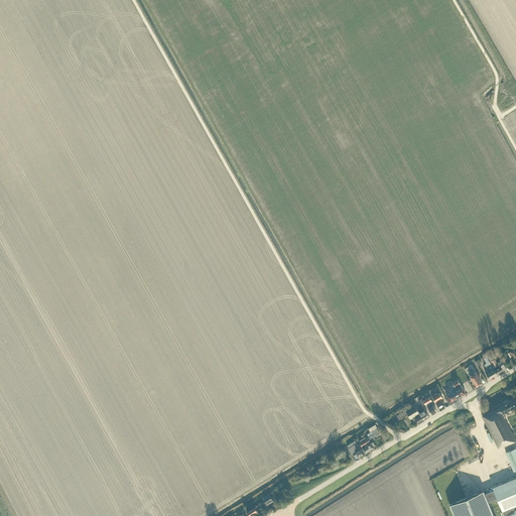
[(507,353),(502,356),(505,361),(510,358),(512,357),(509,353),(507,353)]
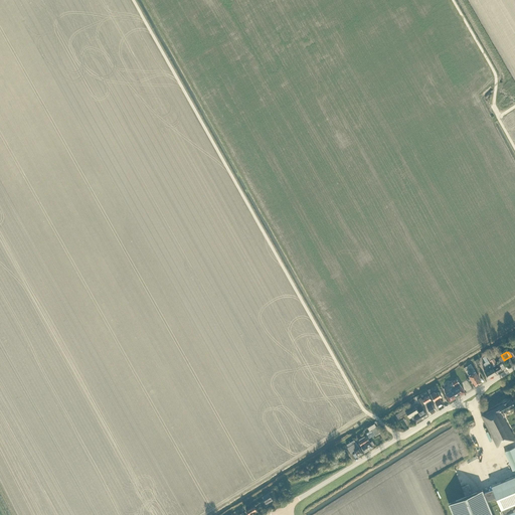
[(496,363),(494,358),(491,353),(486,355),(489,361),(492,365),(493,366),(497,373),(505,368),(503,364),(499,367),(499,366),(498,363),(496,364),(495,363),(496,363)]
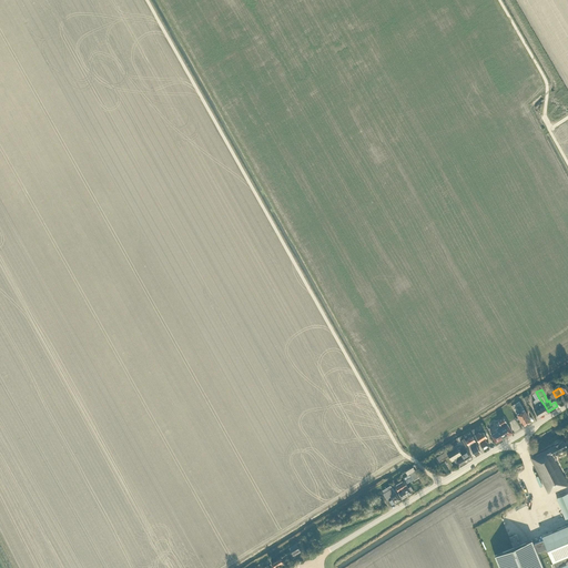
[(543,404),(538,398),(535,393),(533,394),(535,399),(534,401),(533,403),(536,407),(534,409),(538,417),(547,412),(543,404)]
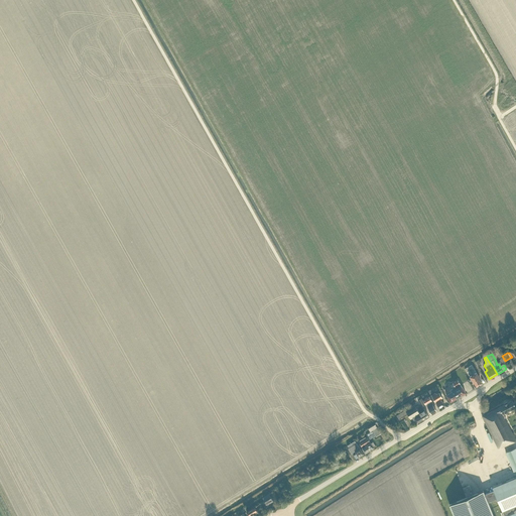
[(476,373),(470,377),(470,378),(474,383),(475,384),(475,385),(476,385),(476,387),(482,383),(479,380),(480,379),(478,375),(476,373)]
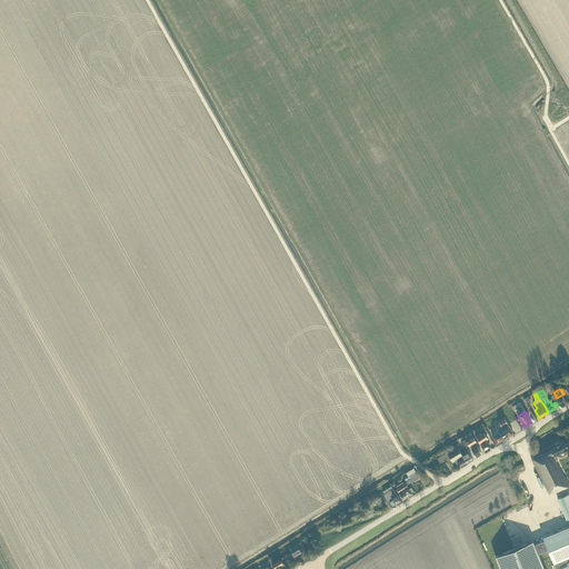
[(497,443),(513,433),(505,419),(499,422),(502,428),(497,430),(498,432),(492,436),(497,443)]
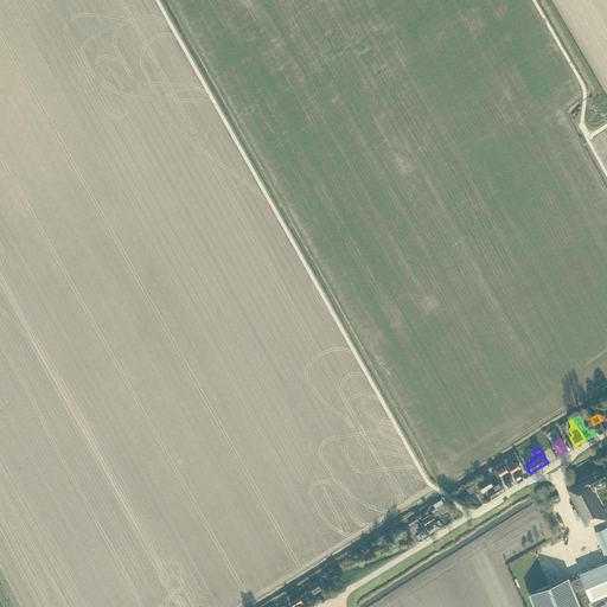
[(517,481),(523,478),(518,470),(521,468),(517,462),(513,464),(512,462),(512,464),(511,462),(508,465),(512,473),(517,481)]
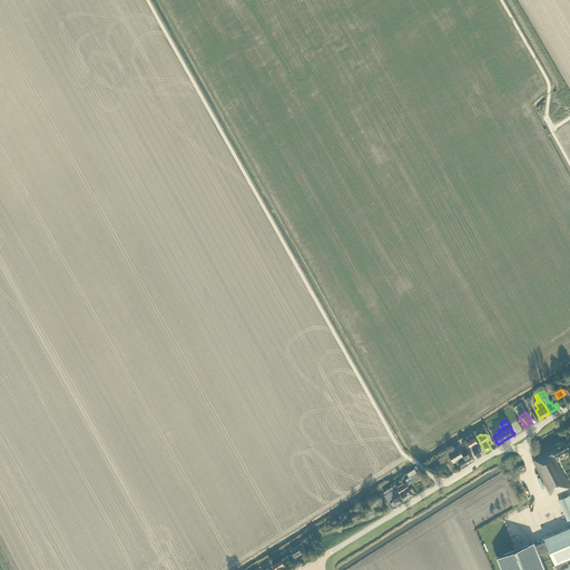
[(474,438),(467,442),(470,448),(477,458),(482,454),(478,448),(479,446),(477,443),(478,442),(474,438)]
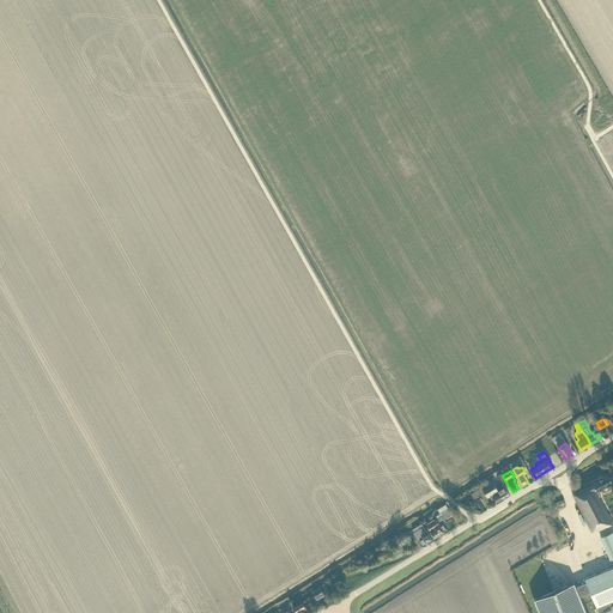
[(608,475),(604,479),(602,478),(599,479),(599,480),(587,487),(578,492),(572,495),(592,533),(612,523),(599,497),(600,496),(598,492),(612,484),(608,475)]
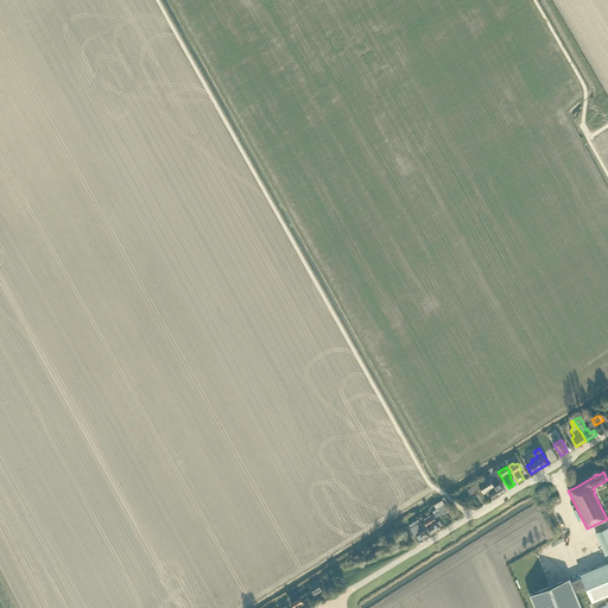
[(499,494),(491,481),(489,480),(488,476),(477,483),(467,489),(470,494),(480,488),(483,494),(486,493),(489,498),(491,498),(492,499),(499,494)]
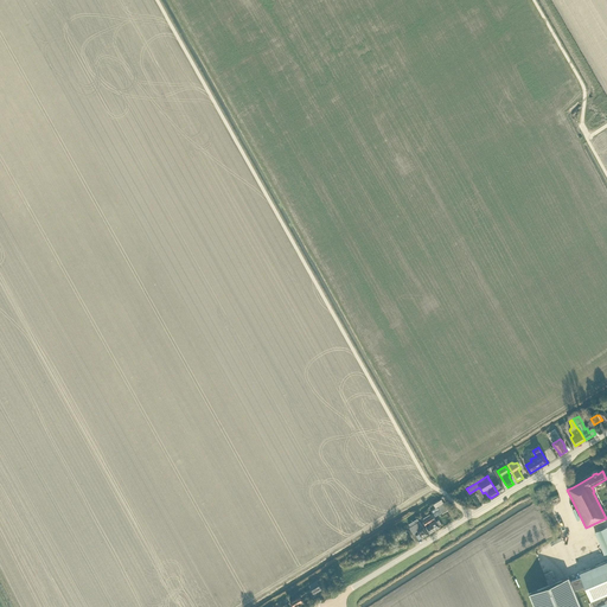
[(498,493),(504,490),(497,479),(494,480),(493,479),(490,480),(498,493)]
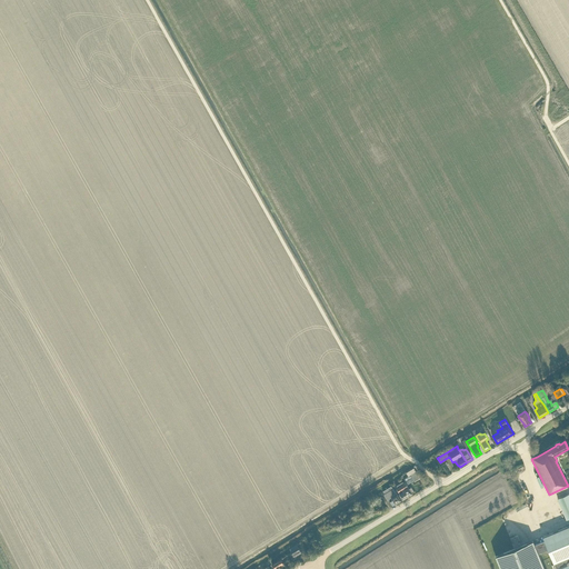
[(406,481),(406,482),(407,485),(413,480),(415,481),(420,478),(417,472),(416,471),(413,468),(411,470),(408,472),(406,472),(408,477),(410,476),(412,478),(406,481)]
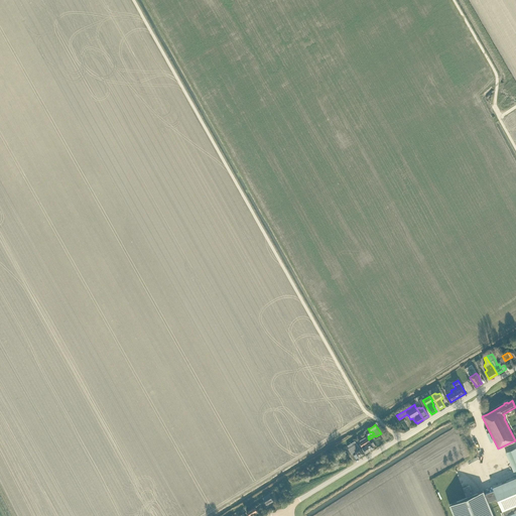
[(373,446),(375,445),(373,442),(371,443),(367,436),(359,441),(361,446),(364,444),(366,446),(362,448),(365,454),(374,448),(373,446)]
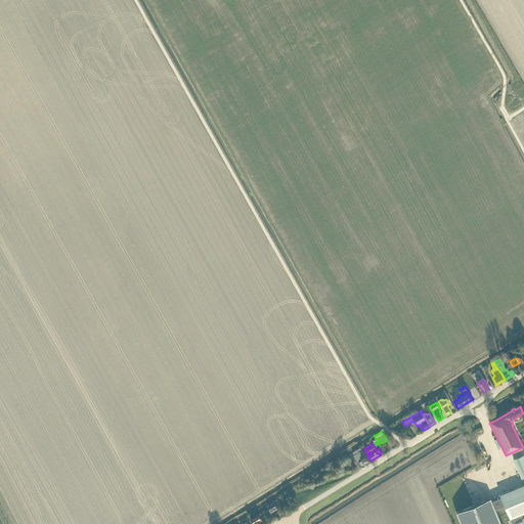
[(354,455),(353,455),(356,461),(357,461),(358,463),(359,463),(361,466),(363,465),(369,462),(362,450),(360,448),(356,450),(358,452),(354,455)]
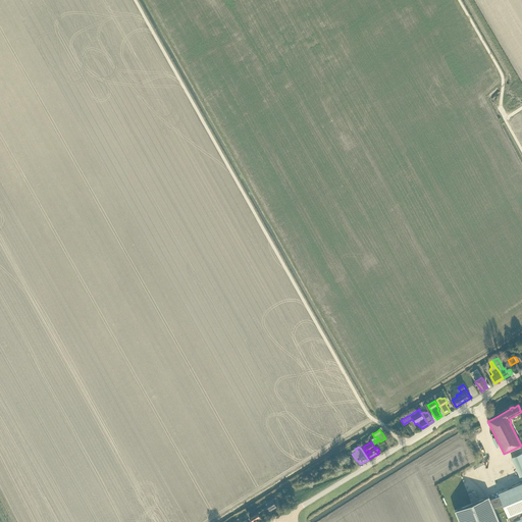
[(519,477),(521,475),(521,452),(511,457),(519,477)]
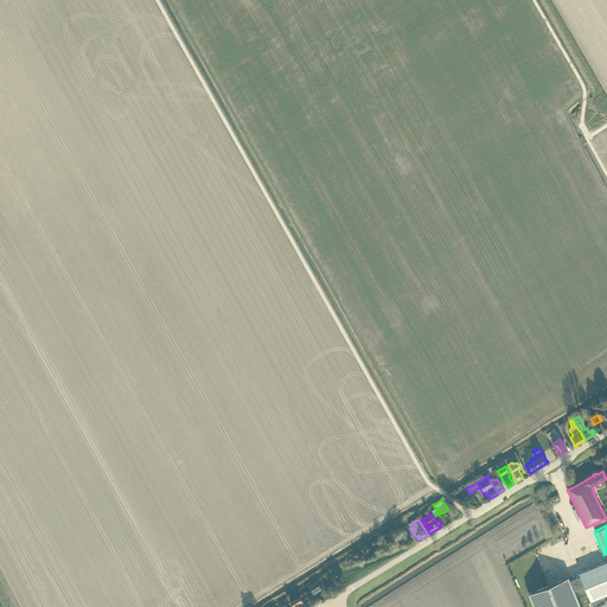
[(606,606),(606,561),(579,573),(581,577),(585,586),(593,606),(606,606)]
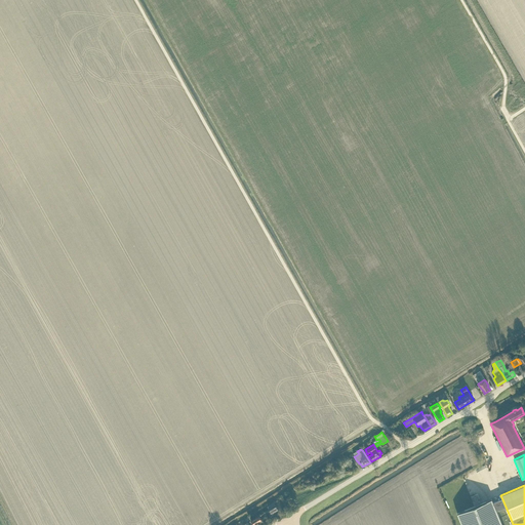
[(501,524),(496,511),(506,507),(502,499),(493,502),(491,499),(457,514),(461,524),(501,524)]
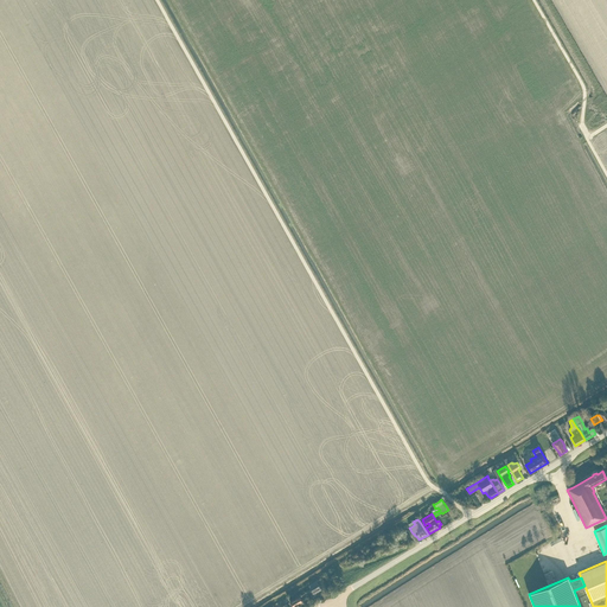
[(323,590),(319,585),(317,581),(308,586),(312,590),(311,590),(314,595),(323,590)]
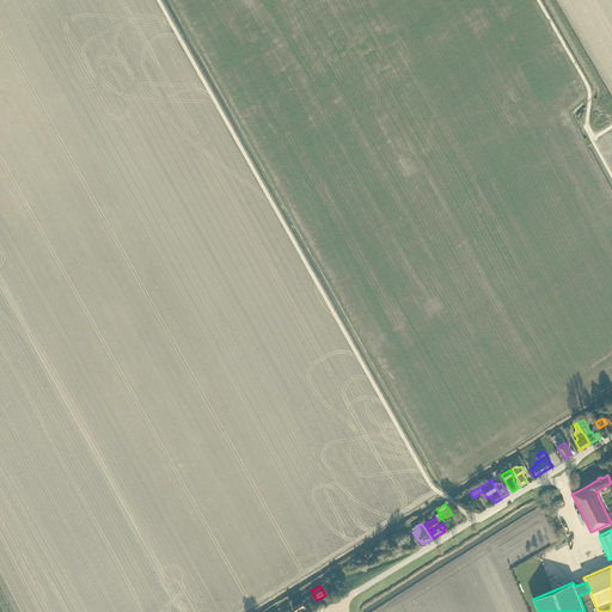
[(304,611),(303,610),(306,607),(301,601),(293,606),(295,611),(304,611)]
